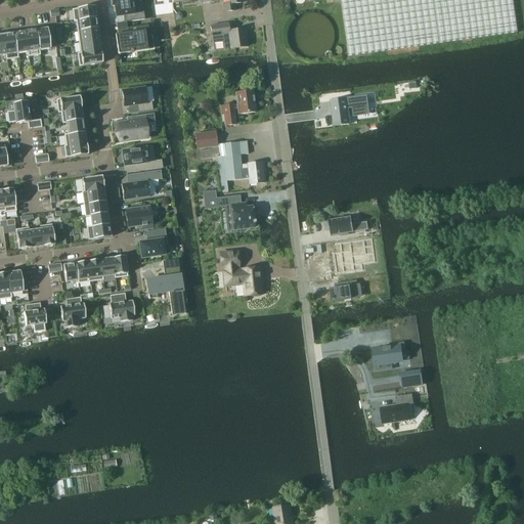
[(114,0),(117,17),(131,15),(132,22),(144,19),(143,12),(133,13),(131,0),(114,0)]
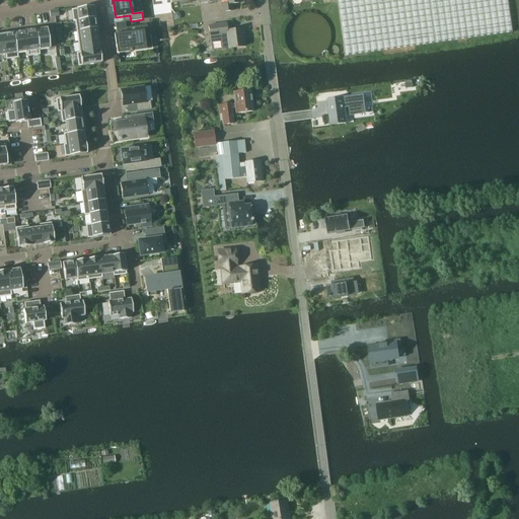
[(170,0),(170,2),(171,4),(197,0),(200,0),(201,4),(218,2),(217,0),(227,0),(228,4),(222,4),(223,10),(233,9),(232,4),(239,3),(238,0),(170,0)]
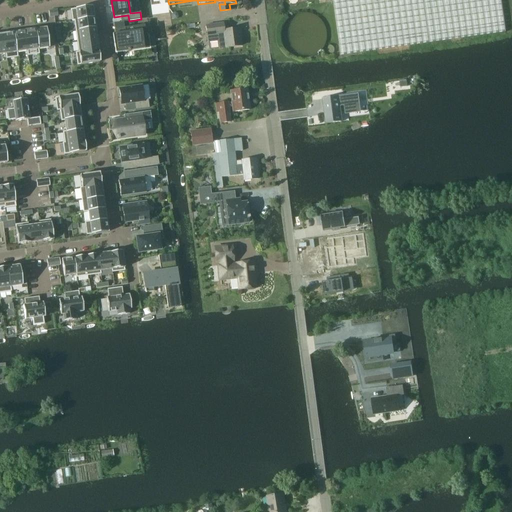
[(332,0),(340,56),(506,32),(501,0),(332,0)]
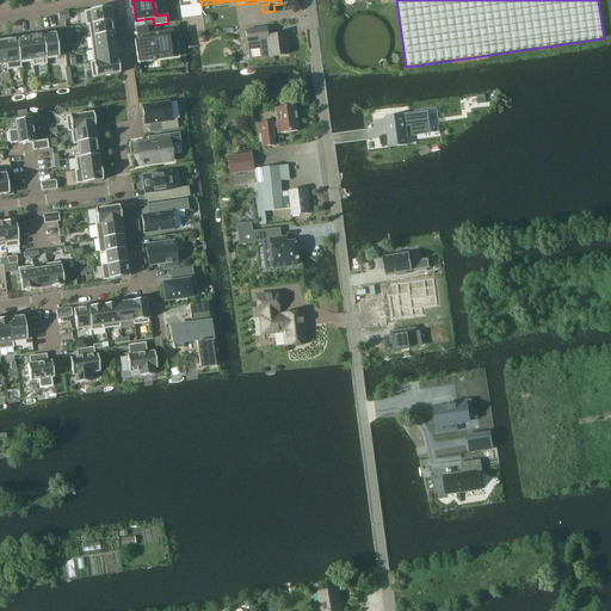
[(86,25),(88,25),(112,22),(110,7),(85,11),(86,25)]
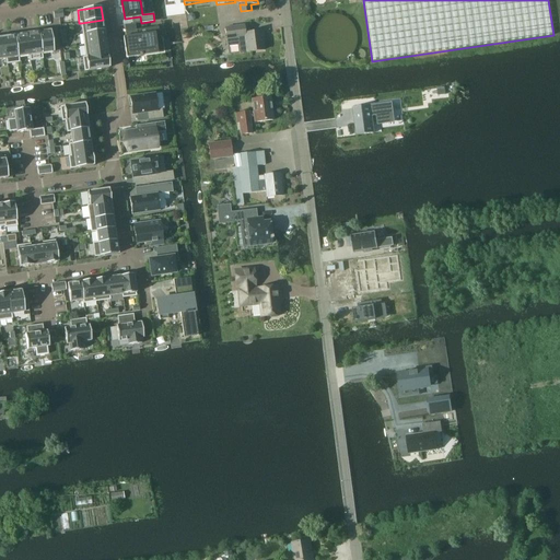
[(357,39),(357,38),(357,34),(356,30),(352,25),(350,22),(346,19),(341,16),(338,15),(334,14),(327,15),(324,16),(319,19),(315,22),(313,25),(311,28),(308,33),(308,38),(308,43),(310,48),(312,53),(315,56),(319,59),(324,61),(327,62),(333,63),(338,62),(341,61),(346,59),(350,57),(352,54),(356,48),(357,44),(357,39)]
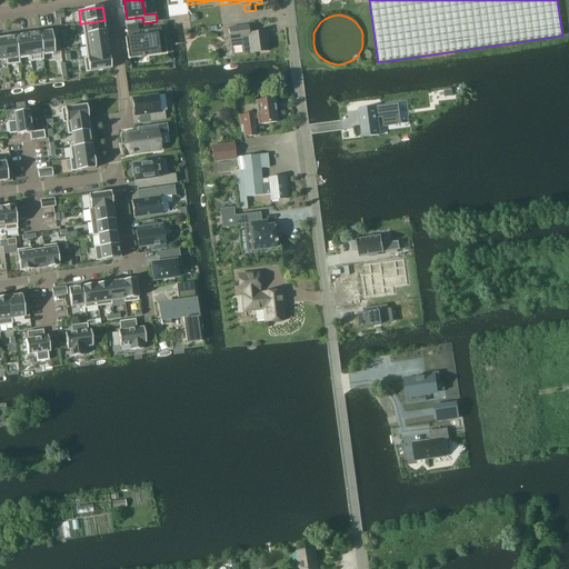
[(105,20),(82,23),(85,35),(107,31),(105,20)]
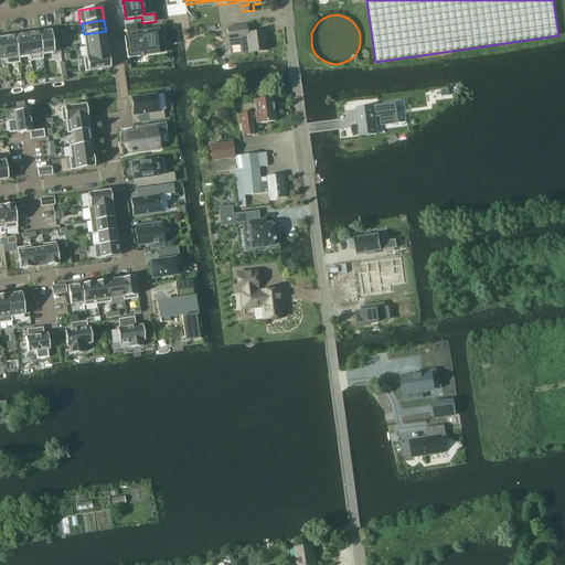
[(126,40),(125,40),(127,56),(128,56),(140,54),(144,54),(156,52),(155,41),(161,40),(161,38),(160,27),(138,30),(138,38),(126,40)]
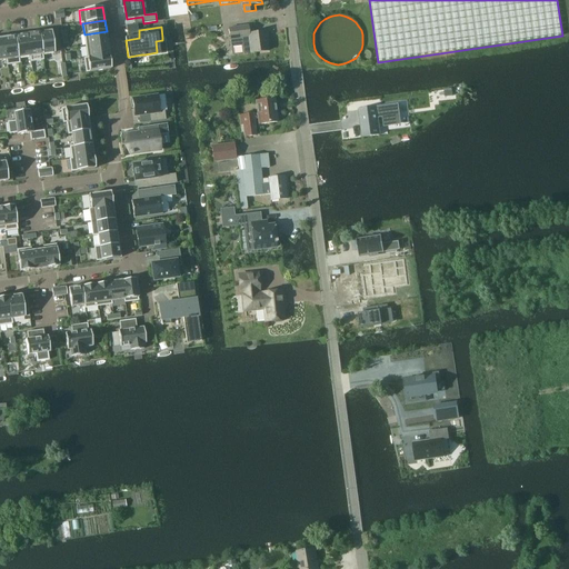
[(241,38),(243,53),(268,51),(266,32),(249,35),(248,27),(229,29),(230,39),(241,38)]
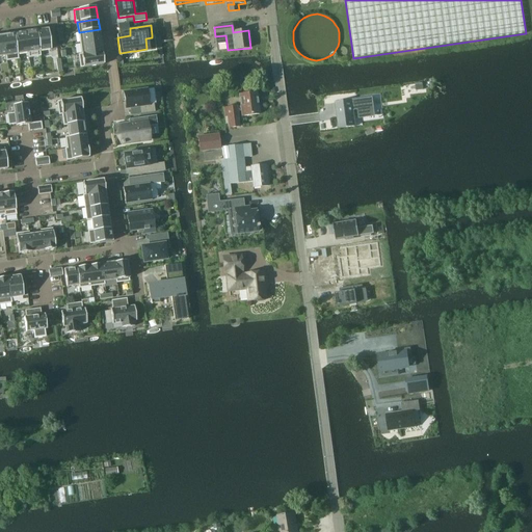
[(49,28),(37,30),(40,51),(41,51),(50,50),(50,49),(52,49),(51,44),(50,40),(49,34),(49,29),(49,28)]
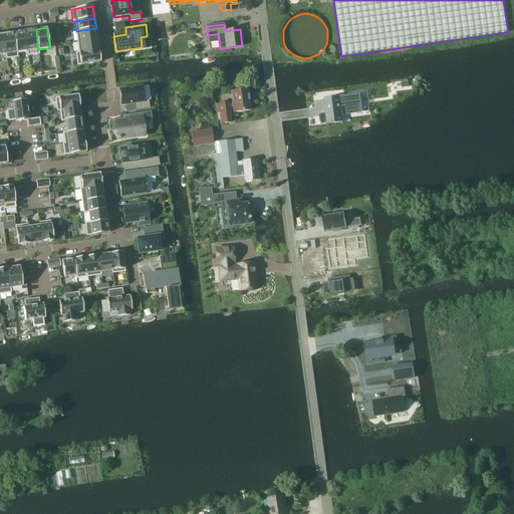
[(76,31),(77,42),(97,39),(96,28),(76,31)]
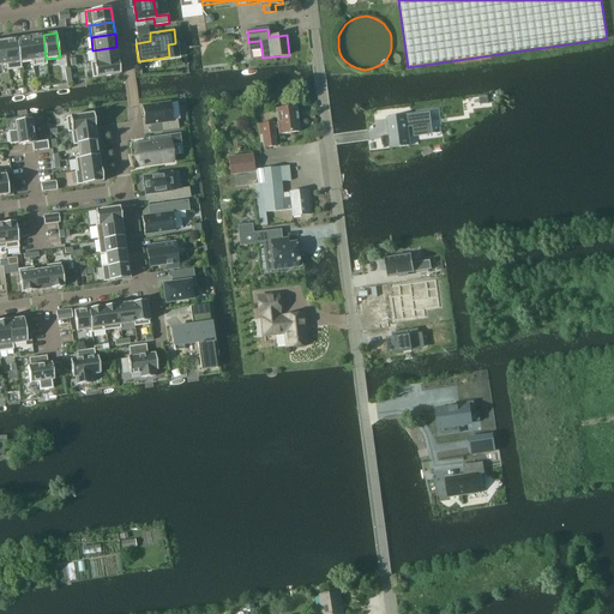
[(43,35),(30,37),(34,61),(32,61),(34,67),(48,65),(47,59),(46,59),(43,35)]
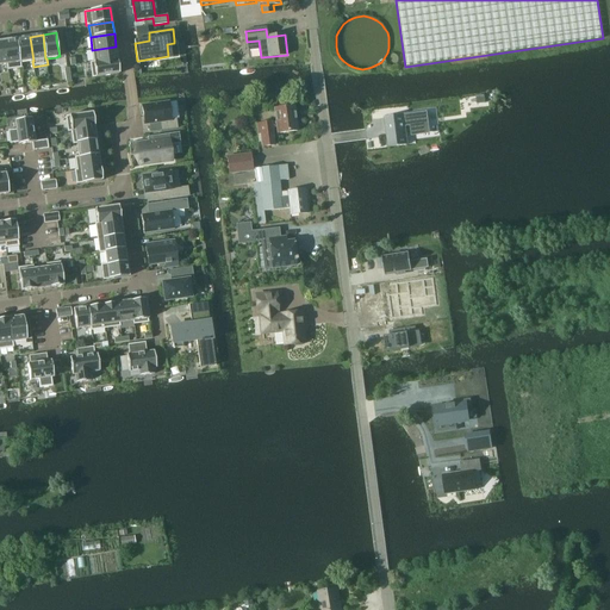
[(30,37),(17,38),(20,62),(32,61),(33,61),(30,37)]
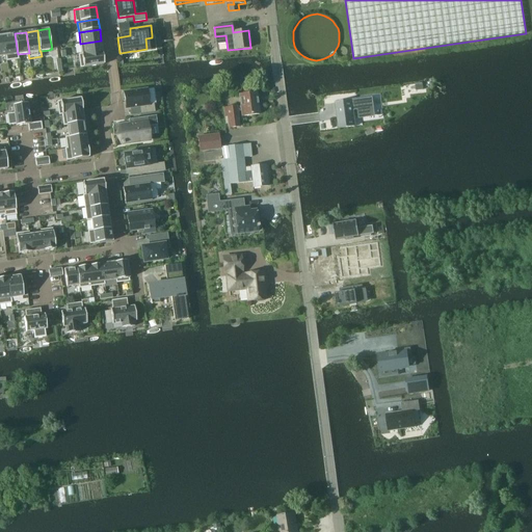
[(15,33),(3,35),(6,56),(6,61),(7,61),(19,59),(18,54),(15,33)]
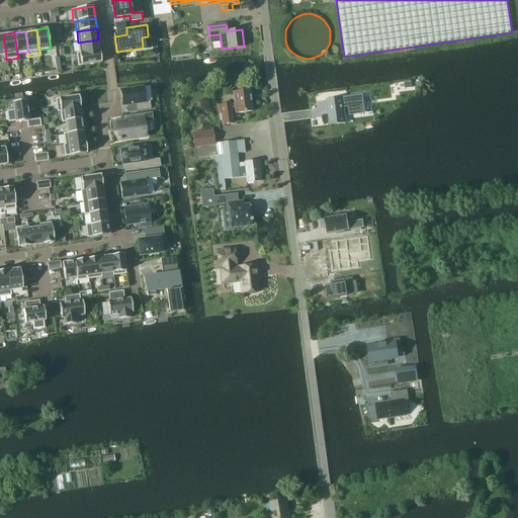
[(80,53),(100,50),(98,39),(78,42),(80,53)]
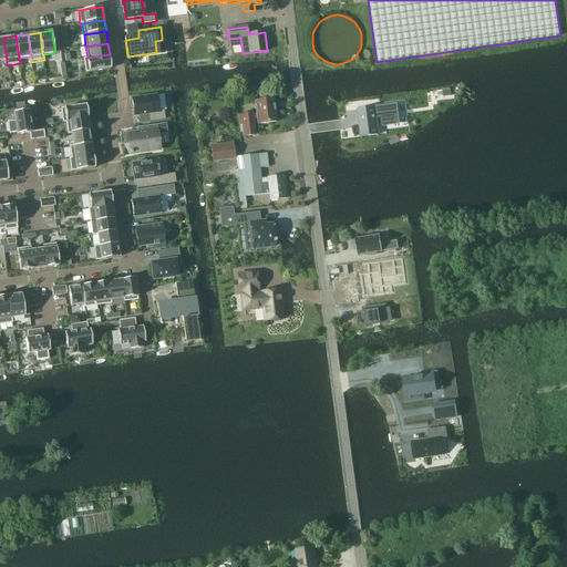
[(110,54),(88,58),(84,58),(85,72),(111,69),(110,54)]
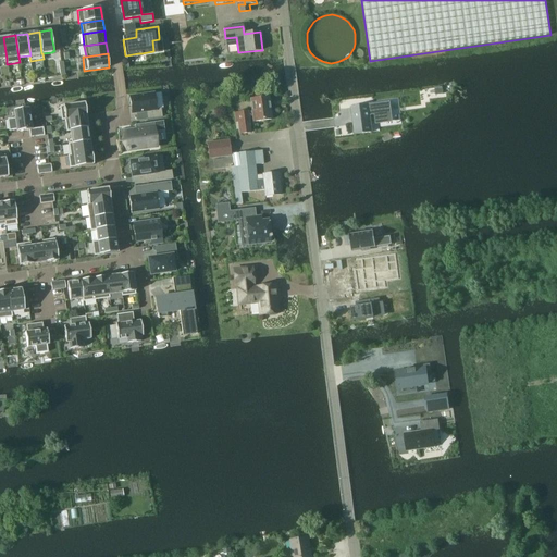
[(444,90),(438,95),(445,101),(449,97),(444,90)]
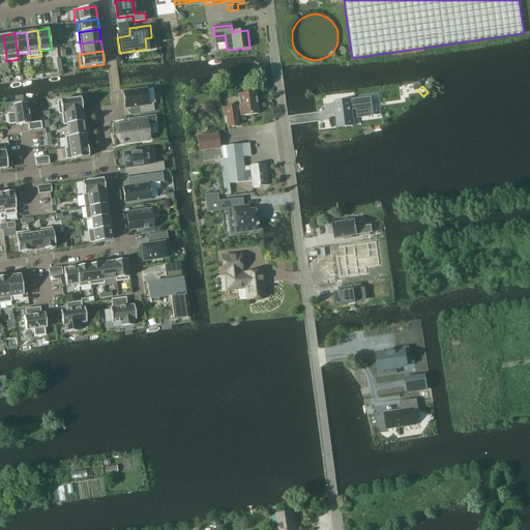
[(140,107),(141,113),(154,112),(153,104),(149,105),(147,89),(123,92),(125,108),(129,108),(140,107)]
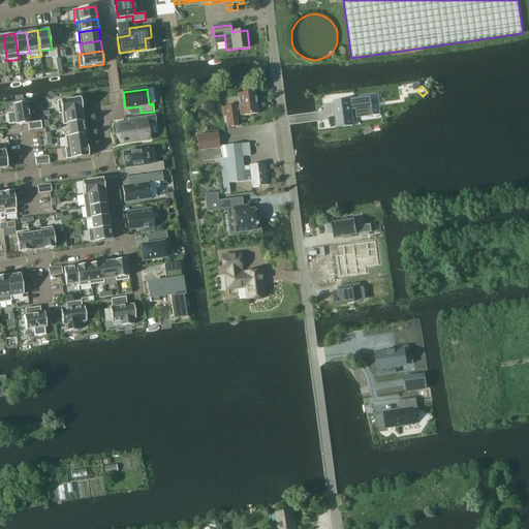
[(238,94),(240,105),(238,106),(239,111),(241,111),(242,116),(257,113),(254,92),(238,94)]
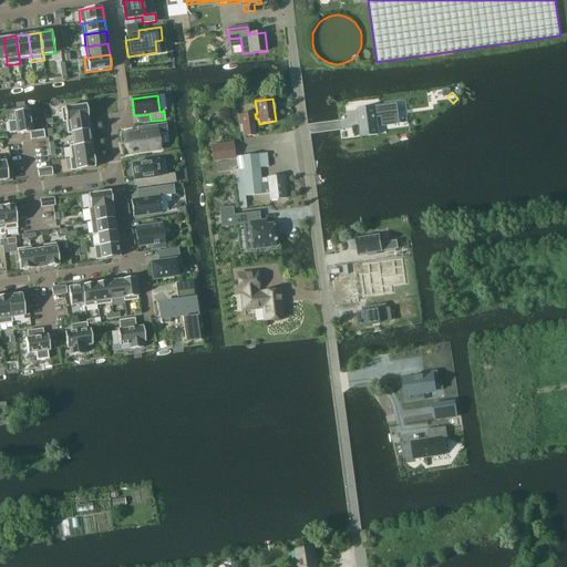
[(374,106),(358,109),(361,136),(379,134),(375,117),(381,117),(382,126),(400,124),(398,103),(374,106)]
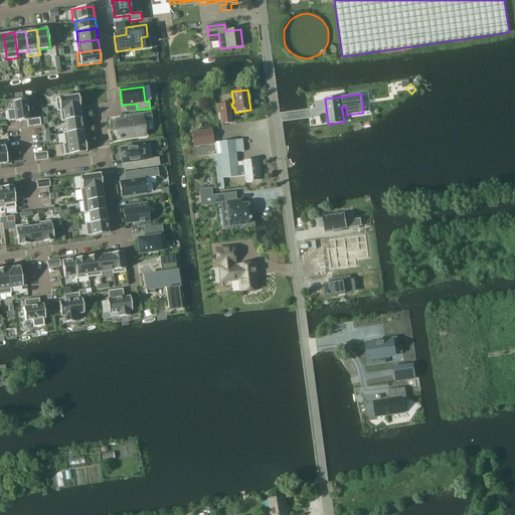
[(57,112),(60,111),(80,108),(78,95),(55,99),(57,112)]
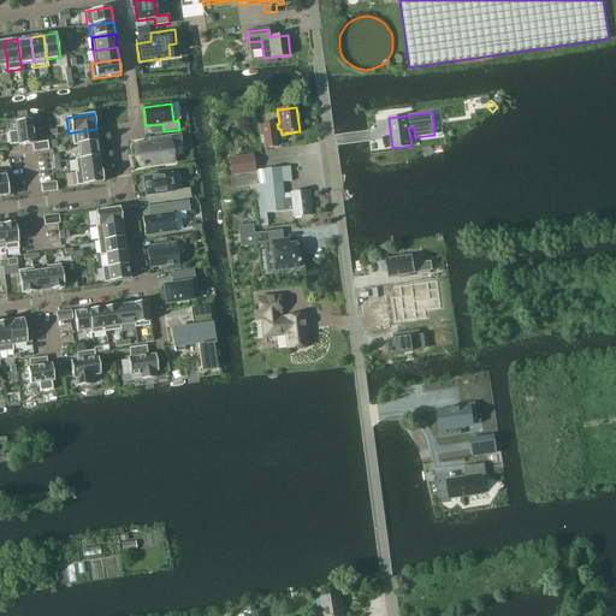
[(17,130),(9,131),(10,144),(18,143),(19,146),(33,143),(36,143),(33,119),(16,122),(17,130)]
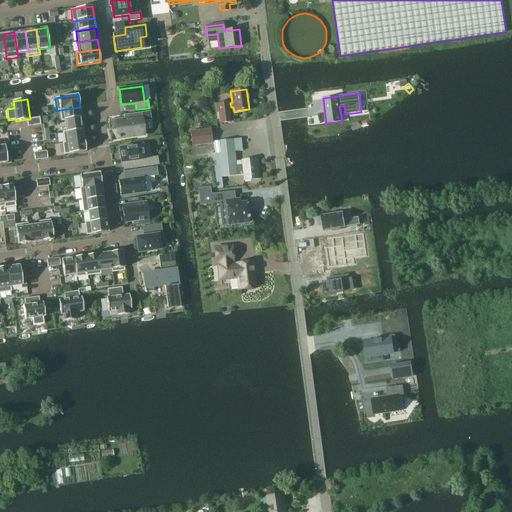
[(219,113),(220,123),(230,122),(229,111),(229,108),(231,107),(230,103),(229,103),(228,103),(215,104),(216,113),(219,113)]
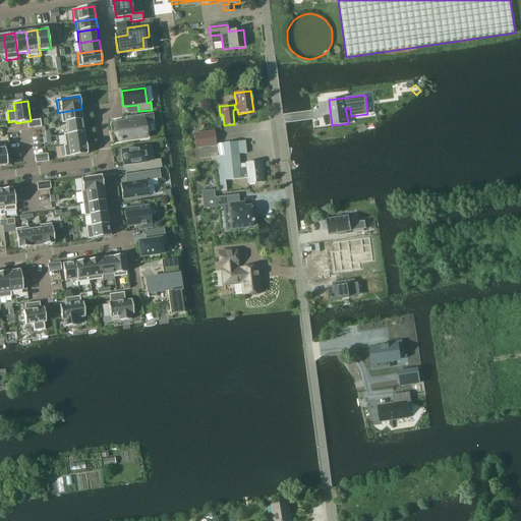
[(65,122),(82,120),(81,109),(61,112),(62,123),(66,122),(65,122)]
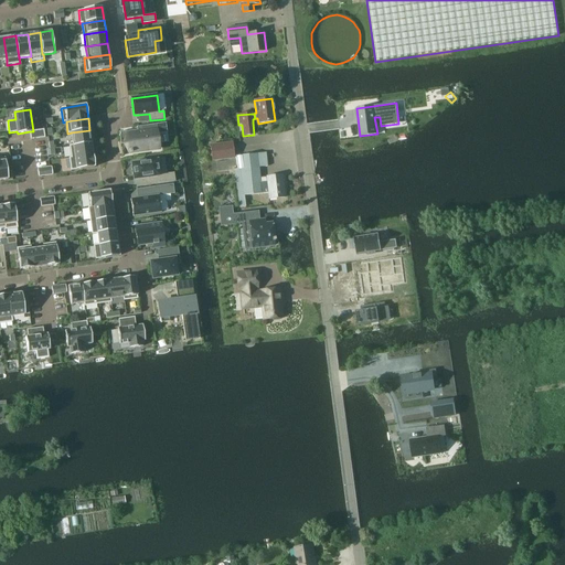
[(132,130),(127,131),(128,144),(129,153),(149,150),(149,145),(158,144),(157,134),(167,132),(166,123),(137,126),(138,130),(132,130)]
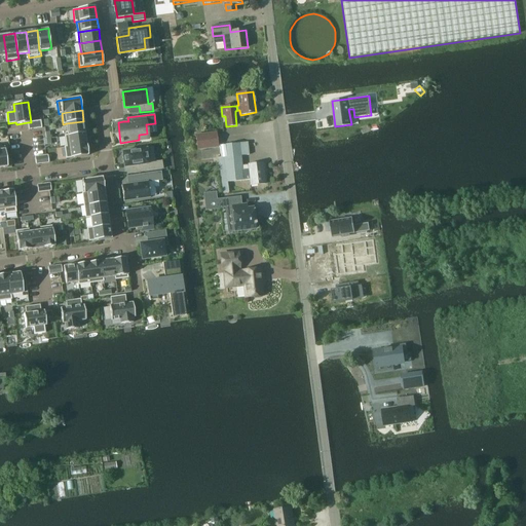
[(31,122),(28,122),(29,130),(42,128),(41,120),(31,122)]
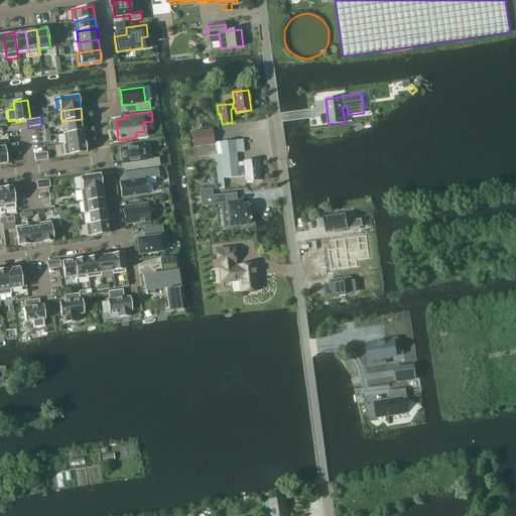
[(82,119),(65,121),(66,121),(67,132),(67,133),(84,130),(82,119)]
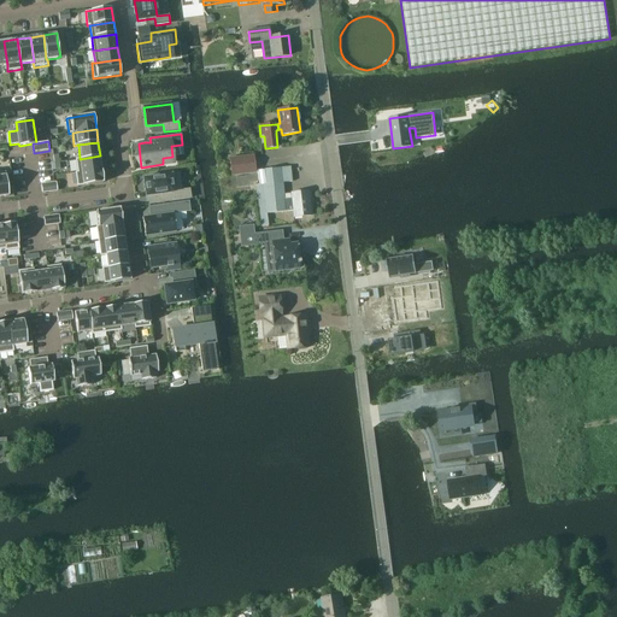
[(77,172),(103,169),(100,156),(80,159),(80,158),(76,159),(77,171),(77,172)]
